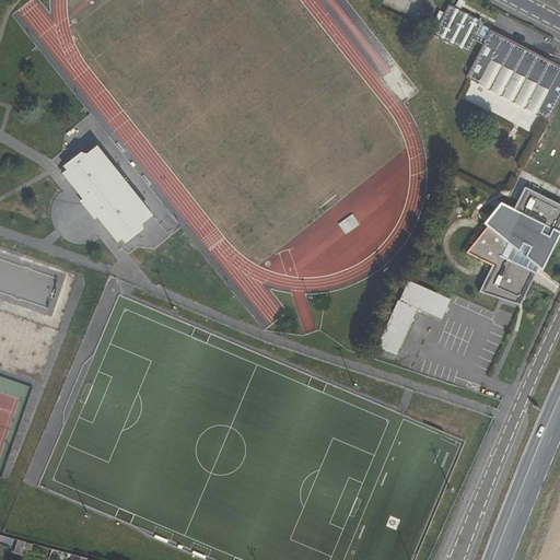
[(444,13),(439,24),(433,35),(469,53),(475,42),(478,36),(485,23),(448,4),(444,13)]
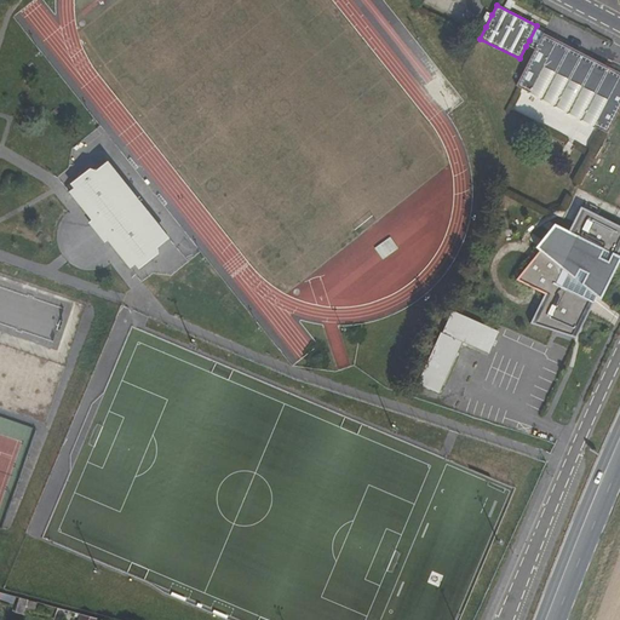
[(538,44),(535,50),(516,86),(521,89),(607,133),(619,107),(619,73),(543,34),(538,44)]
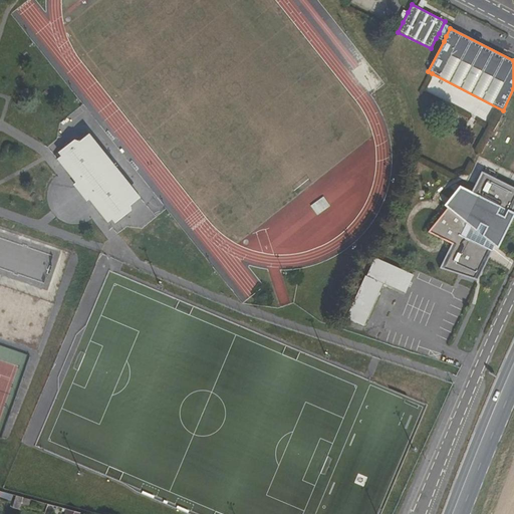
[(446,36),(439,33),(436,38),(444,41),(446,36)]
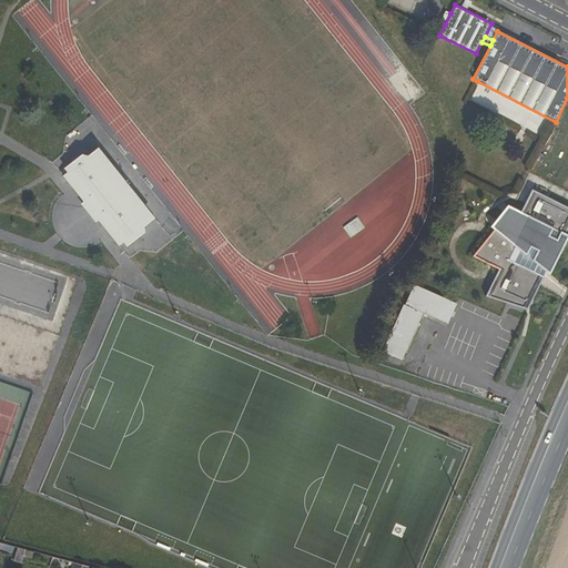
[(98,148),(95,149),(118,175),(137,199),(152,219),(154,217),(98,148)]
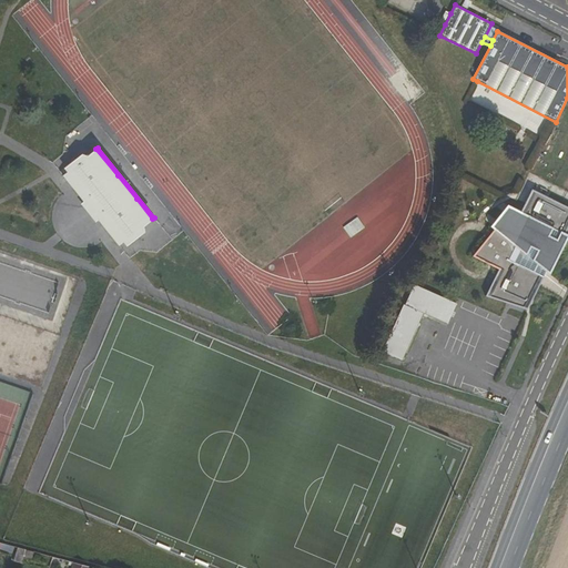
[(72,166),(62,175),(119,245),(129,237),(132,242),(137,237),(134,234),(152,219),(137,199),(118,175),(95,149),(78,163),(74,160),(70,163),(72,166)]
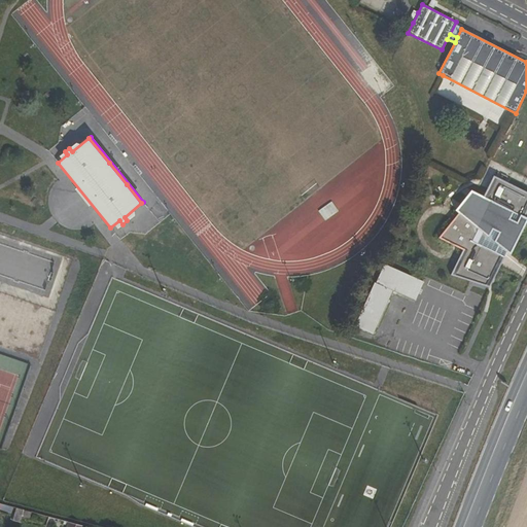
[(464,250),(452,276),(489,288),(506,253),(525,217),(526,211),(526,195),(504,184),(507,179),(498,175),(495,179),(493,178),(483,199),(473,194),(458,214),(441,238),(464,250)]
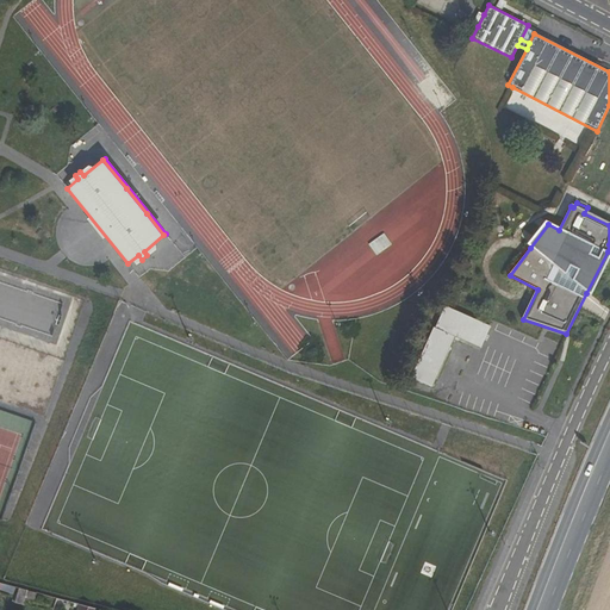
[(530,248),(548,224),(545,221),(527,244),(530,248)]
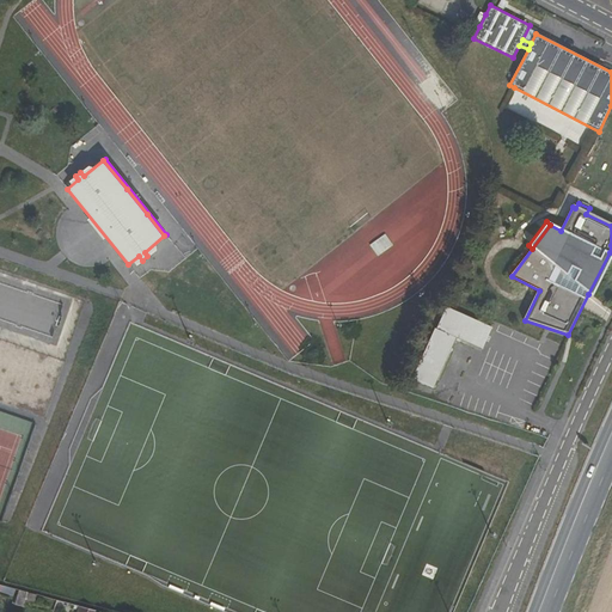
[(611,256),(611,252),(610,252),(588,294),(593,295),(611,256)]
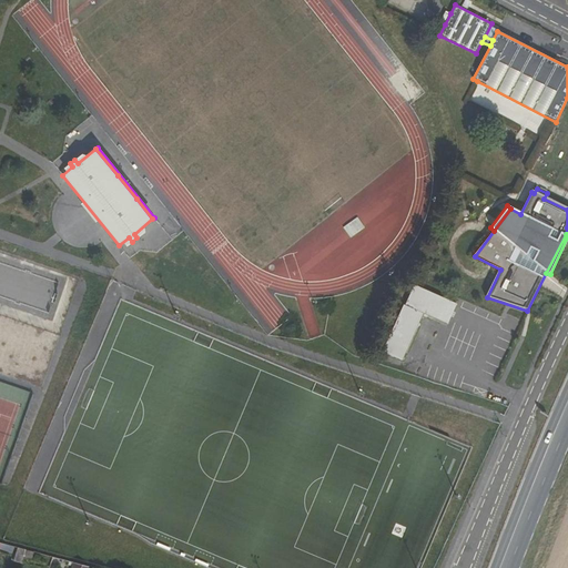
[(383,351),(403,359),(424,314),(447,324),(457,304),(415,285),(405,305),(404,305),(383,351)]
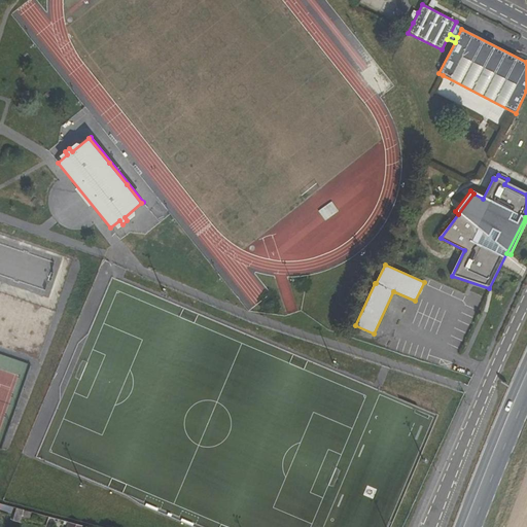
[(30,518),(32,513),(16,508),(13,520),(21,523),(22,516),(30,518)]
